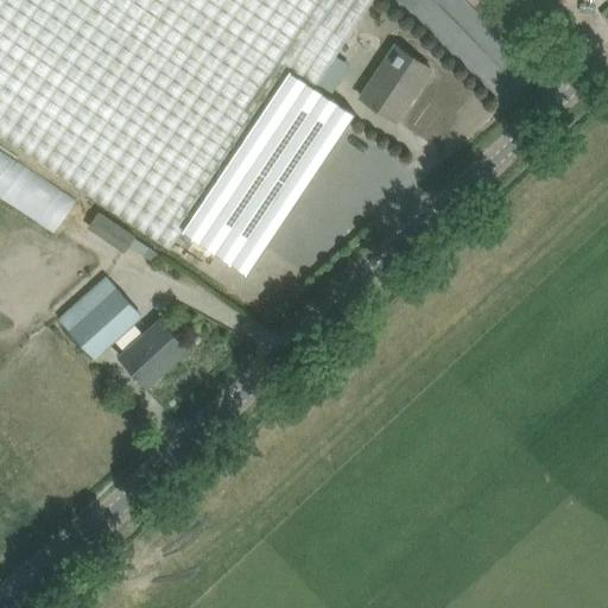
[(0,0),(0,133),(113,208),(170,246),(211,184),(261,217),(278,194),(339,102),(314,86),(369,0),(0,0)]
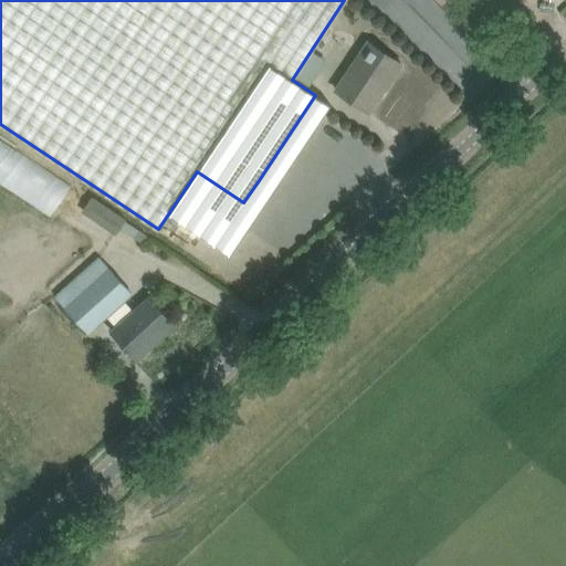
[(400,63),(383,52),(369,43),(336,91),(349,101),(368,112),(400,63)]
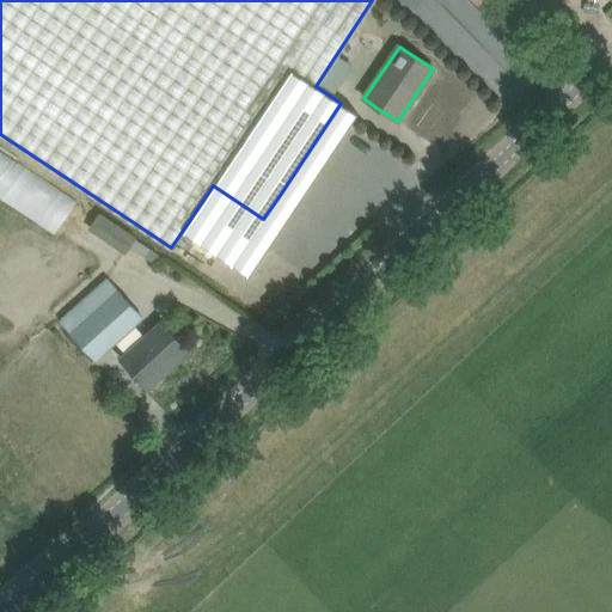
[(22,165),(0,197),(0,199),(66,240),(87,207),(22,165)]
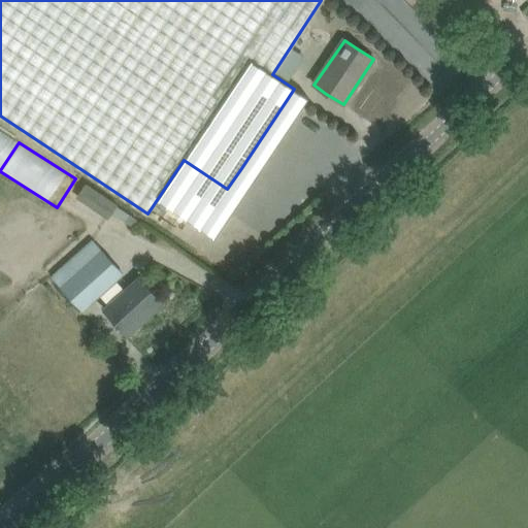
[(86,183),(76,197),(107,218),(118,203),(86,183)]
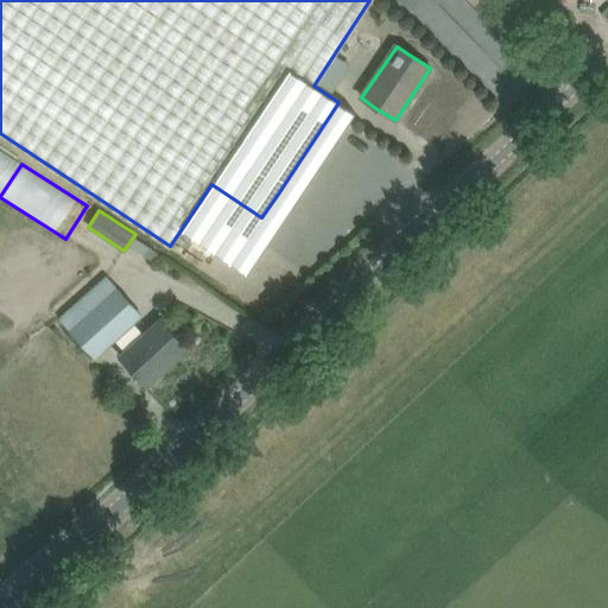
[(102,283),(61,320),(94,356),(140,315),(114,286),(109,291),(102,283)]
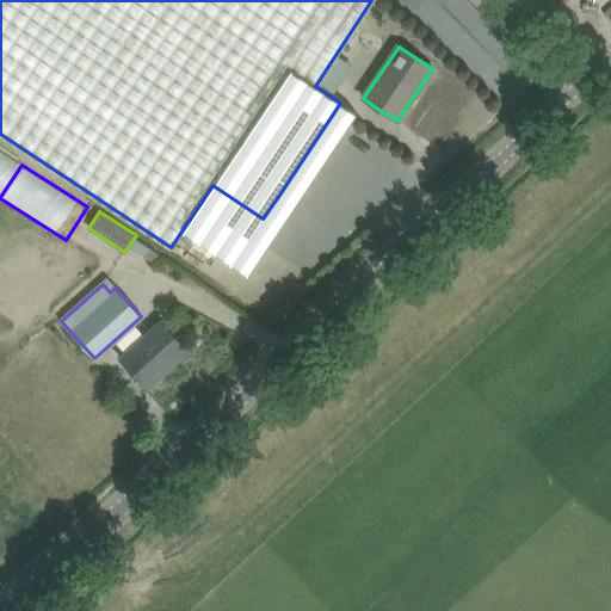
[(187,352),(172,334),(161,322),(121,358),(131,371),(148,388),(187,352)]
